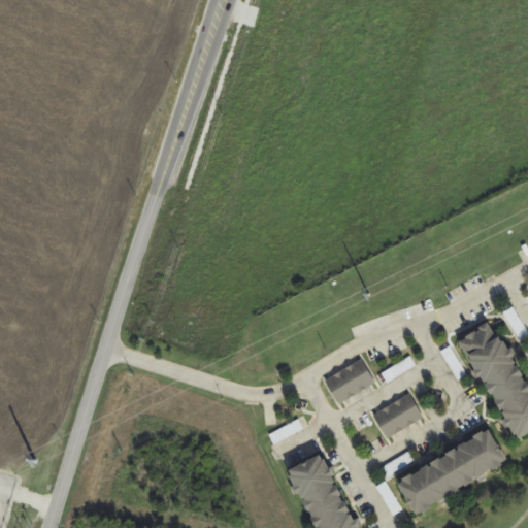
[(512,434),(527,424),(527,383),(494,325),(460,345),(512,434)]
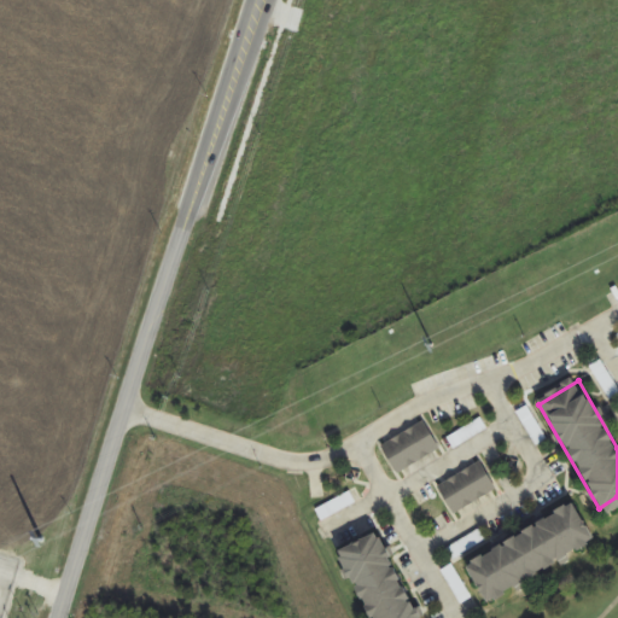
[(443,441),(450,452),(488,429),(481,418),(443,441)]
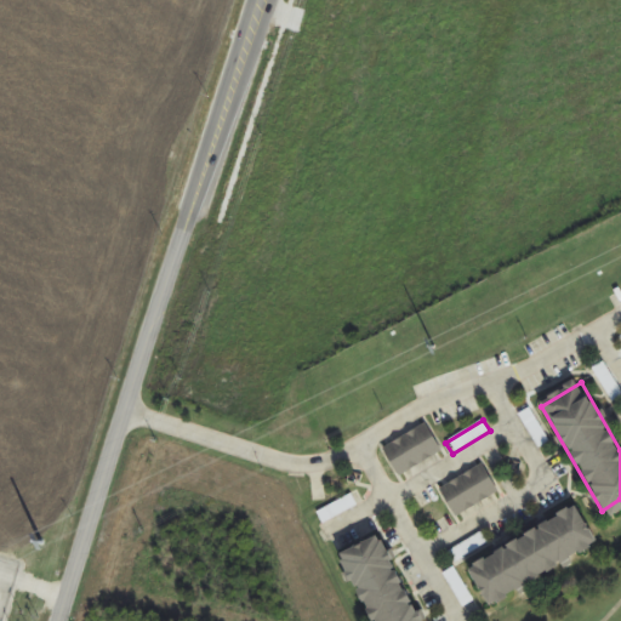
[(385,446),(399,476),(443,454),(428,425),(385,446)]
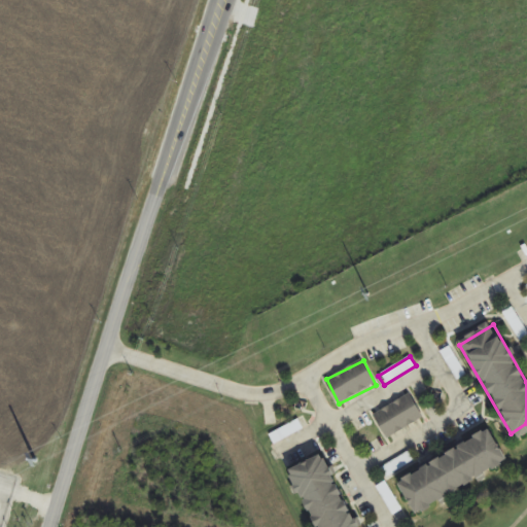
[(424,417),(410,393),(374,415),(388,438),(424,417)]
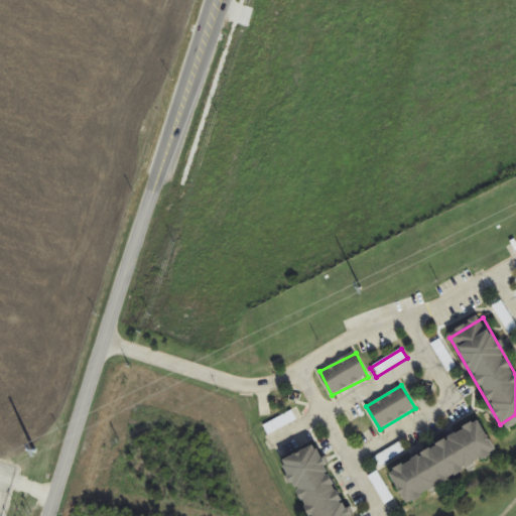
[(387,471),(406,505),(493,455),(474,420),(387,471)]
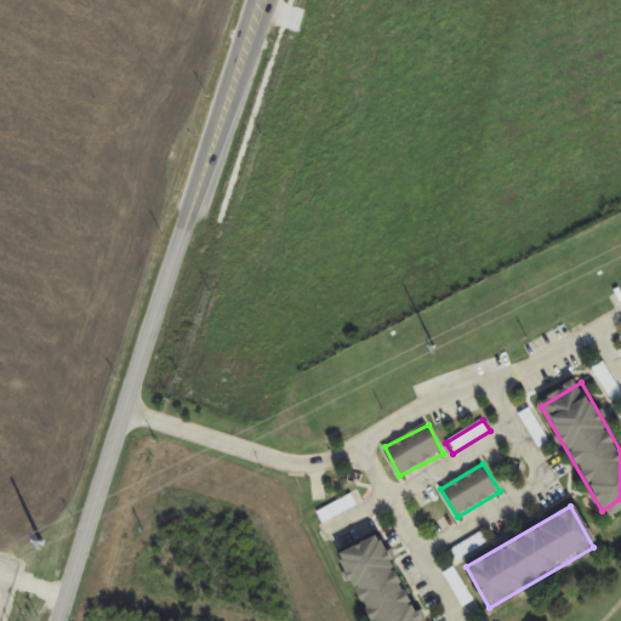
[(376,620),(431,620),(380,534),(340,558),(376,620)]
